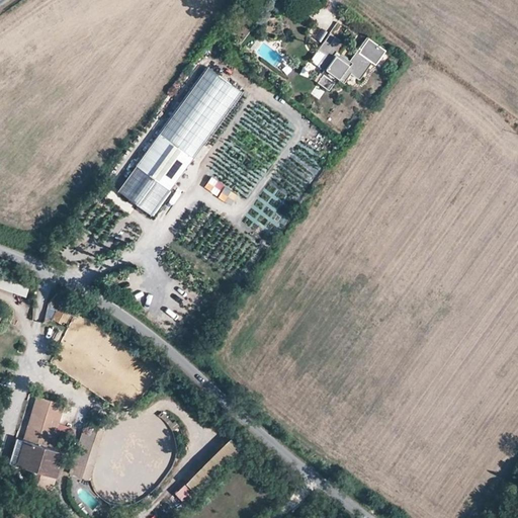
[(331,44),(336,36),(331,32),(326,40),(331,44)]
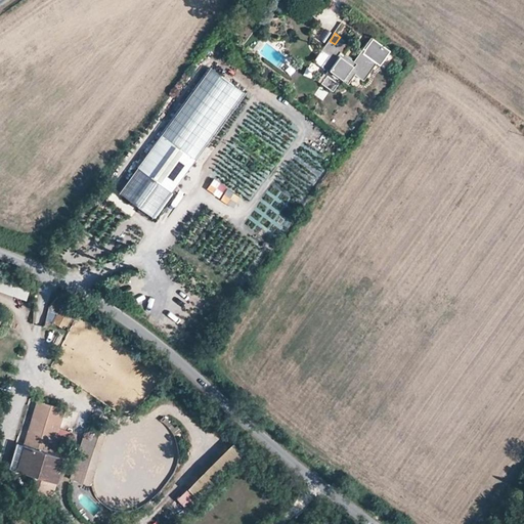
[(354,61),(344,53),(342,52),(349,43),(340,37),(335,44),(330,41),(322,49),(330,54),(322,66),(329,71),(326,74),(341,84),(344,80),(349,84),(356,74),(364,80),(378,62),(366,55),(363,59),(360,58),(357,63),(354,61)]
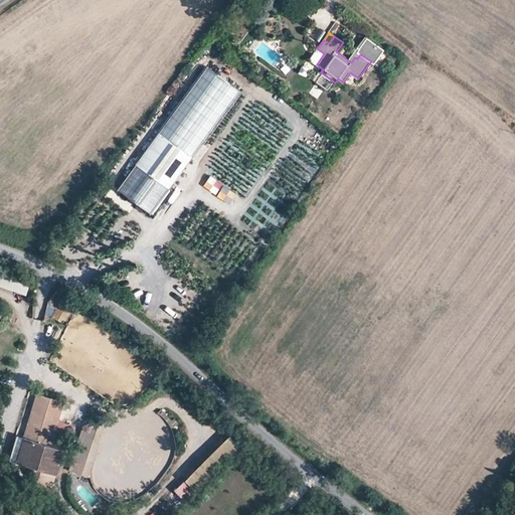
[(358,52),(367,38),(365,37),(348,60),(351,62),(354,57),(357,58),(360,54),(358,52)]
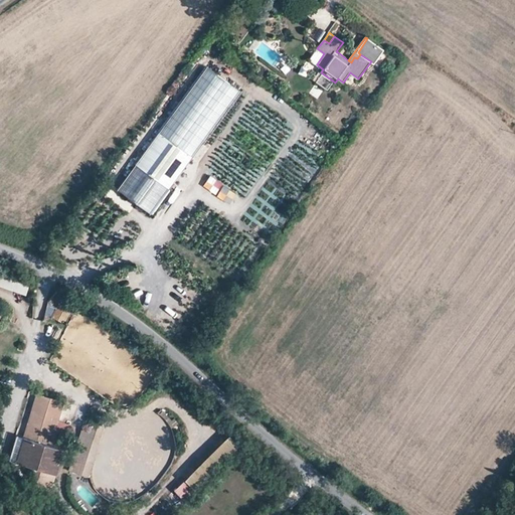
[(338,52),(347,40),(345,38),(343,42),(336,51),(338,52)]
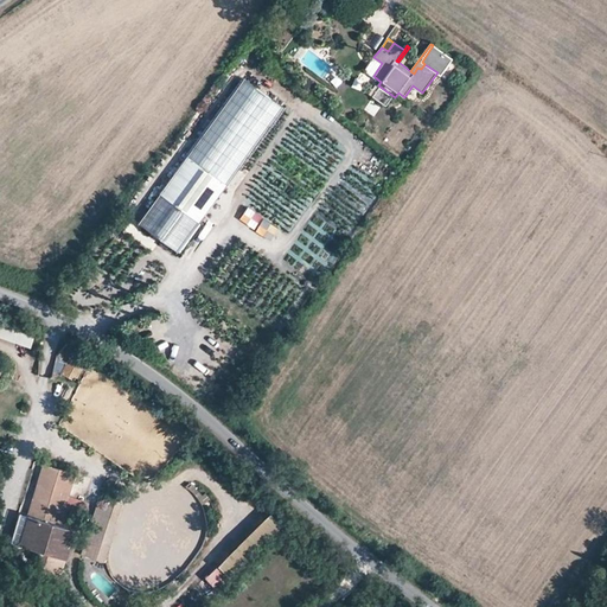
[(453,59),(433,45),(422,62),(425,64),(438,72),(441,76),(453,59)]
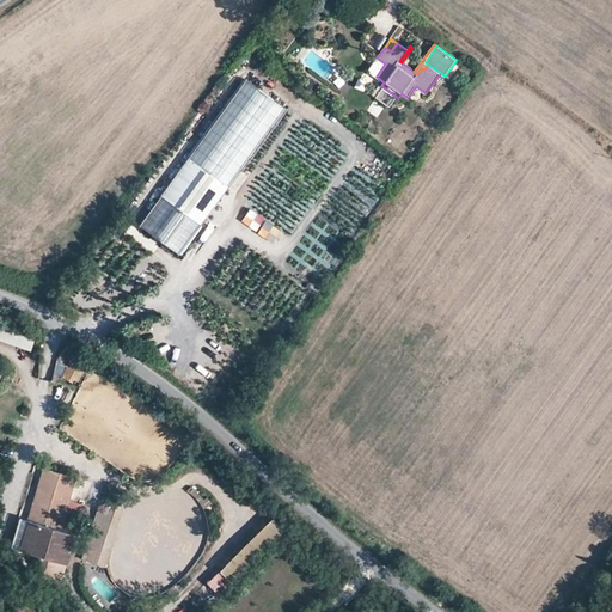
[(385,63),(377,57),(368,71),(377,77),(385,63)]
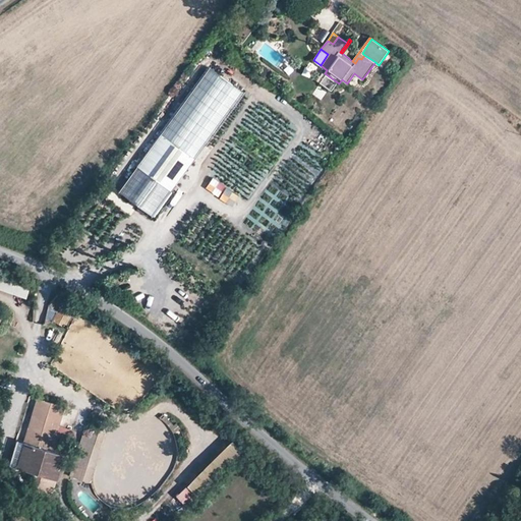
[(245,93),(212,68),(121,193),(155,218),(180,183),(245,93)]
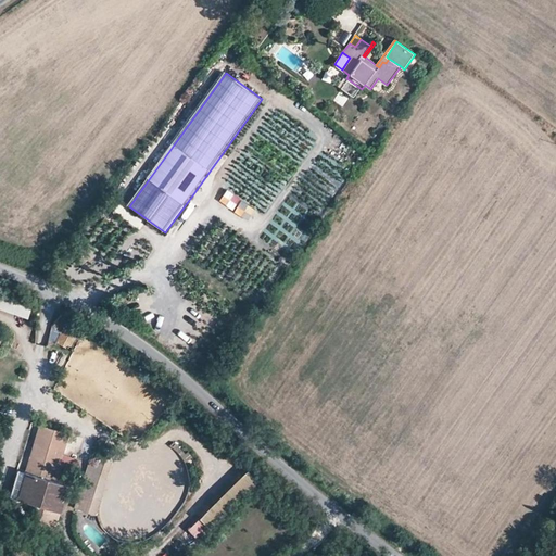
[(362,89),(346,78),(337,91),(352,102),(362,89)]
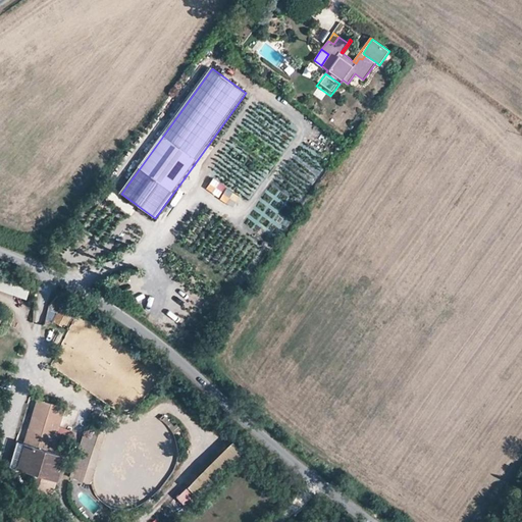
[(219,198),(226,188),(213,178),(206,189),(219,198)]
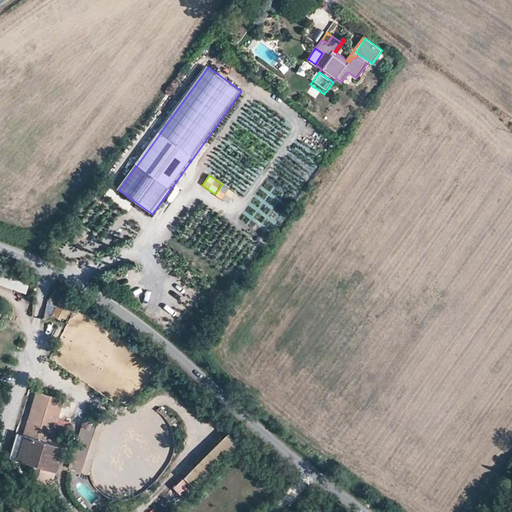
[(221,186),(218,192),(232,198),(235,192),(221,186)]
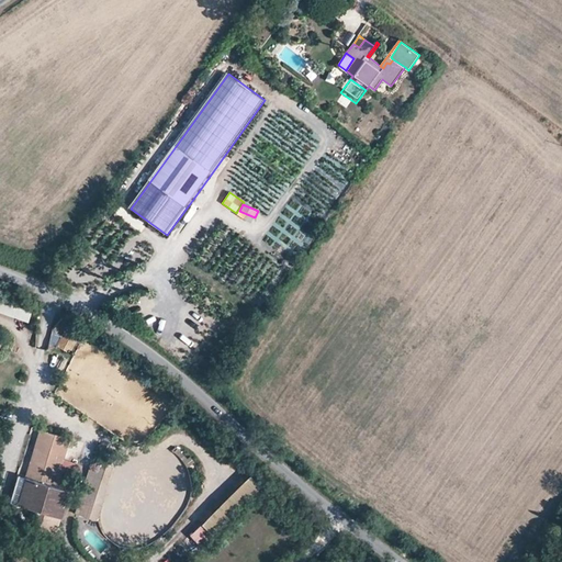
[(190,223),(195,212),(190,209),(183,220),(190,223)]
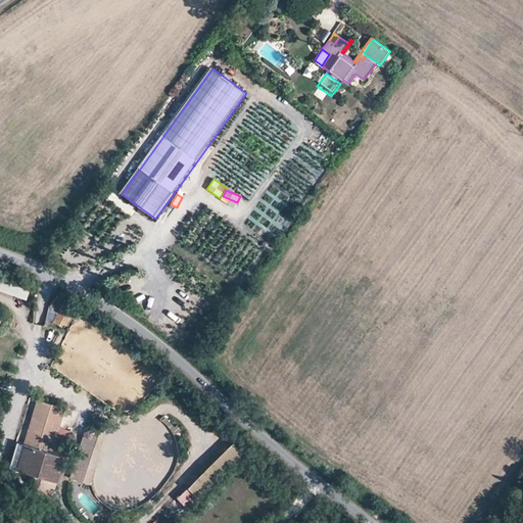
[(20,284),(3,277),(0,284),(0,285),(16,292),(20,284)]
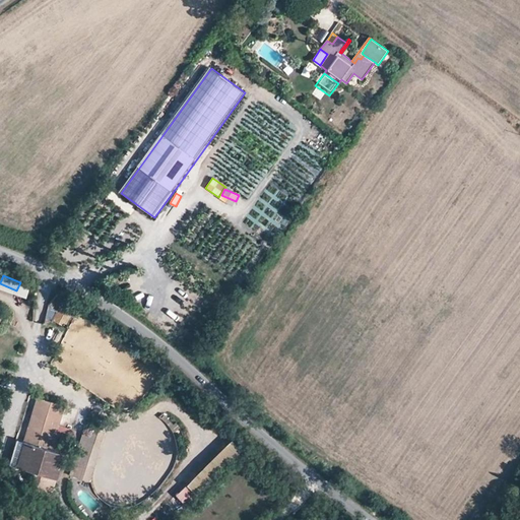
[(63,300),(57,296),(49,305),(55,310),(63,300)]
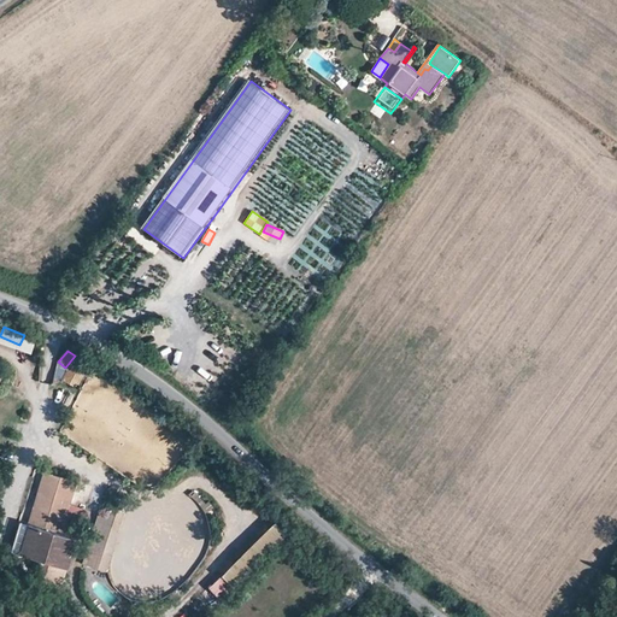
[(90,374),(75,360),(62,380),(74,388),(82,375),(87,378),(90,374)]
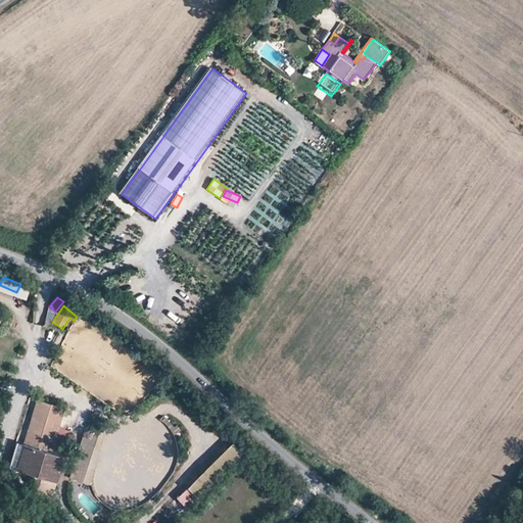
[(38,399),(25,443),(51,453),(58,428),(63,409),(38,399)]
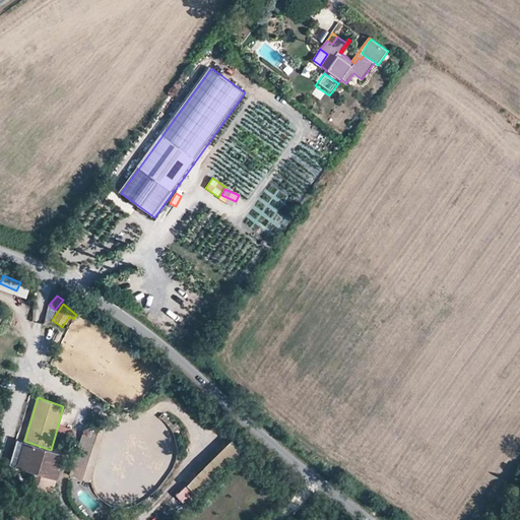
[(179,428),(166,410),(158,415),(160,417),(164,419),(166,421),(169,426),(171,429),(173,433),(179,428)]
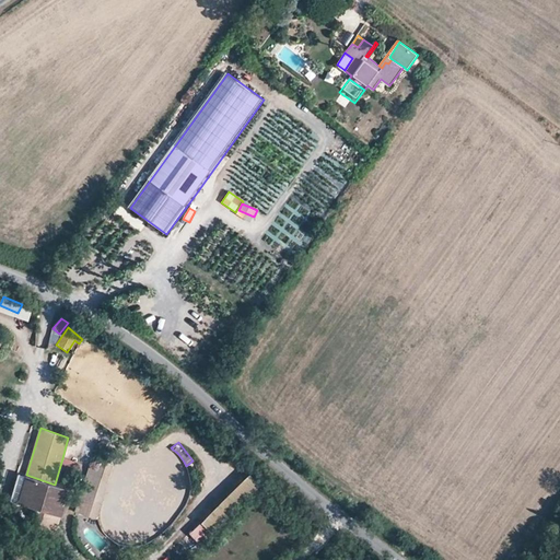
[(97,509),(114,454),(100,450),(95,465),(94,468),(88,466),(76,502),(97,509)]
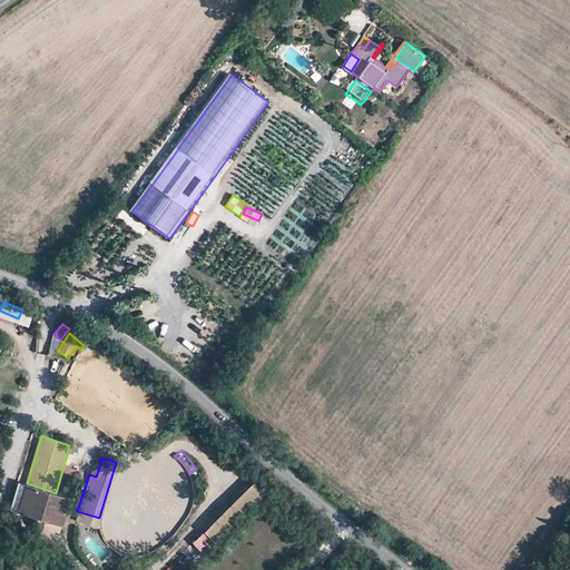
[(64,467),(56,493),(67,497),(76,470),(64,467)]
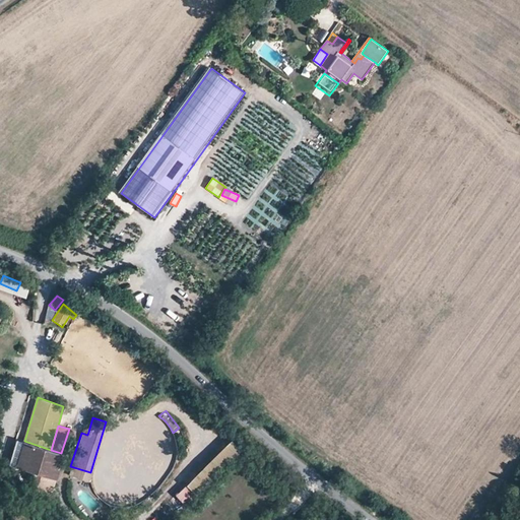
[(228,437),(174,492),(184,501),(237,446),(228,437)]
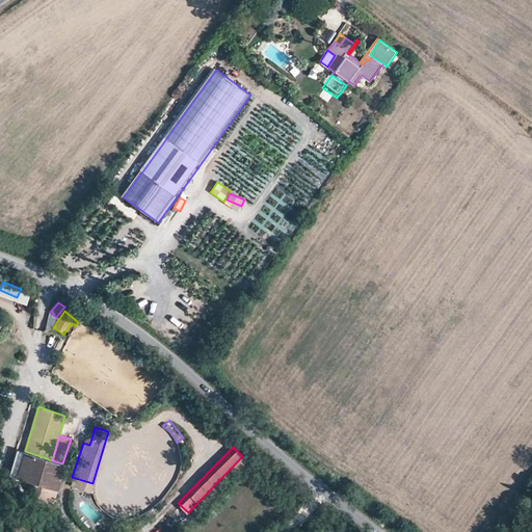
[(17,477),(25,451),(17,449),(8,474),(17,477)]
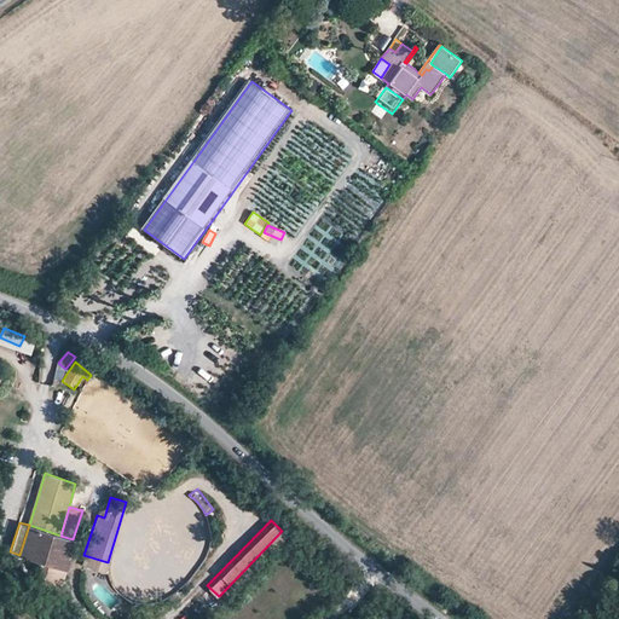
[(61,536),(29,525),(19,555),(39,560),(36,568),(40,570),(40,573),(44,574),(41,579),(53,583),(55,578),(62,580),(73,539),(61,536)]
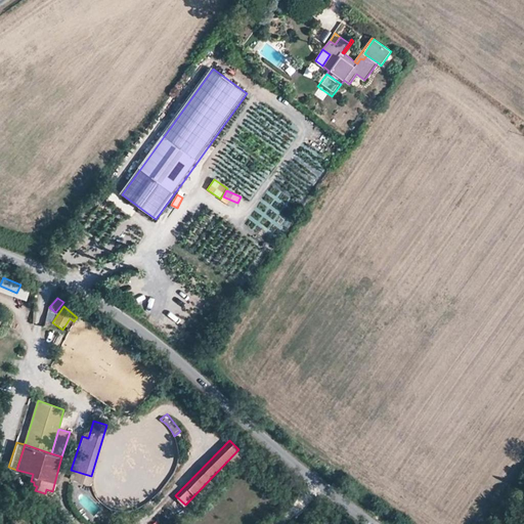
[(187,511),(174,498),(168,506),(181,518),(187,511)]
